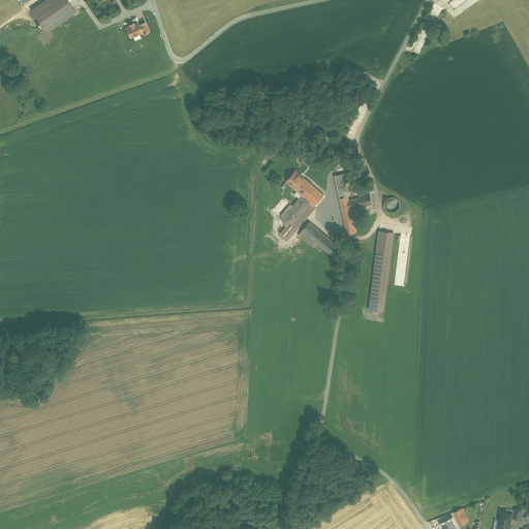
[(48,31),(75,11),(66,0),(45,0),(32,9),(48,31)]
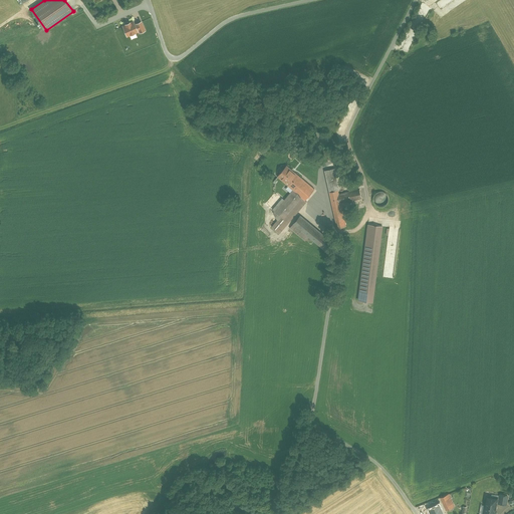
[(423,4),(401,47),(409,53),(431,9),(423,4)]
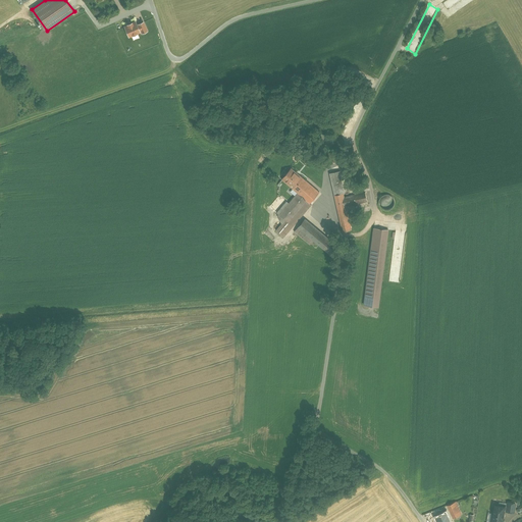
[(128,25),(124,27),(129,36),(140,32),(139,31),(141,30),(139,24),(137,25),(136,22),(132,23),(132,22),(127,24),(128,25)]
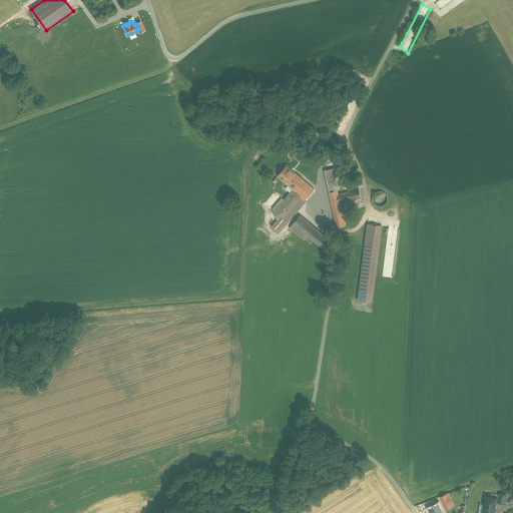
[(136,24),(138,29),(139,32),(144,30),(140,22),(136,24)]
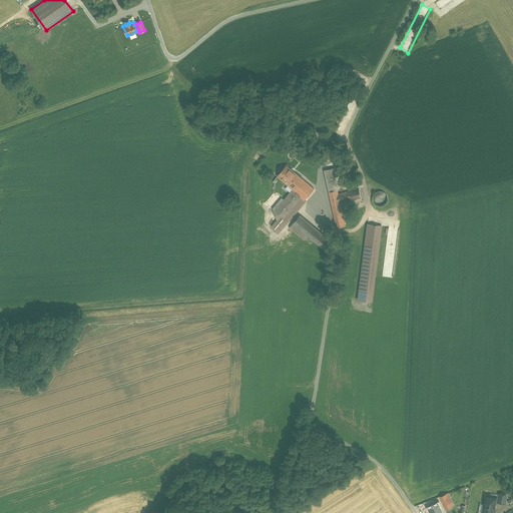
[(290,190),(300,178),(284,164),(274,176),(290,190)]
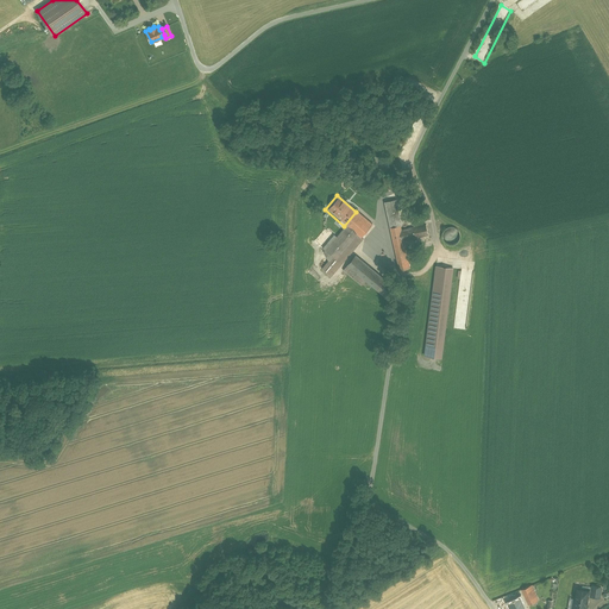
[(399,199),(385,201),(400,267),(410,264),(406,240),(429,234),(427,223),(405,227),(399,199)]
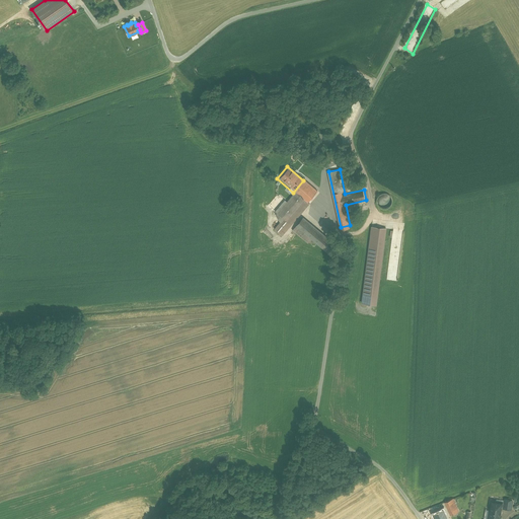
[(317,193),(303,180),(293,193),(294,193),(276,214),(282,218),(274,228),(282,234),(317,193)]
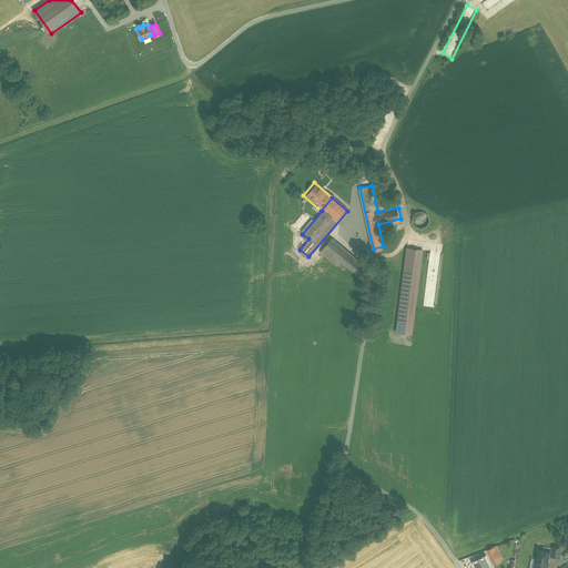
[(430,222),(430,220),(430,219),(430,216),(429,215),(428,214),(427,213),(425,212),(423,211),(422,211),(421,212),(418,212),(417,213),(416,214),(415,215),(414,216),(414,219),(413,221),(414,222),(414,224),(415,225),(416,226),(418,227),(419,229),(422,229),(423,229),(424,229),(426,227),(427,227),(428,226),(429,225),(430,223),(430,222)]
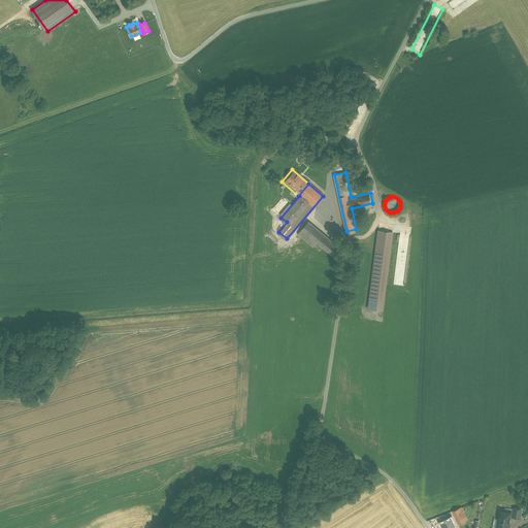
[(332,239),(310,221),(299,234),(319,251),(322,248),(328,252),(334,244),(330,241),(332,239)]
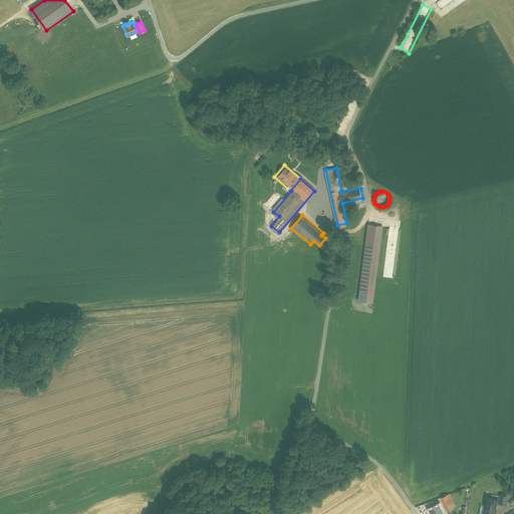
[(366,216),(359,297),(374,298),(382,227),(389,230),(383,278),(397,279),(402,220),(366,216)]
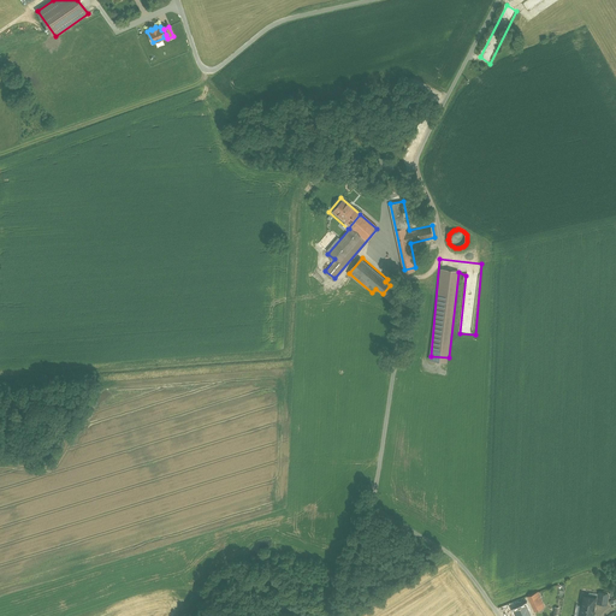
[(538,590),(526,594),(532,612),(545,606),(538,590)]
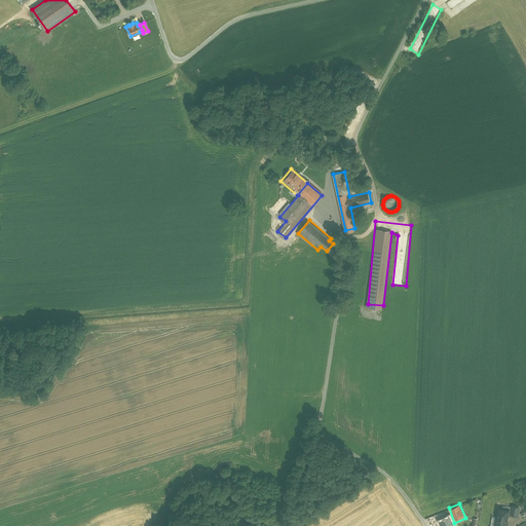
[(513,509),(500,506),(496,525),(509,525),(511,515),(521,516),(522,506),(513,505),(513,509)]
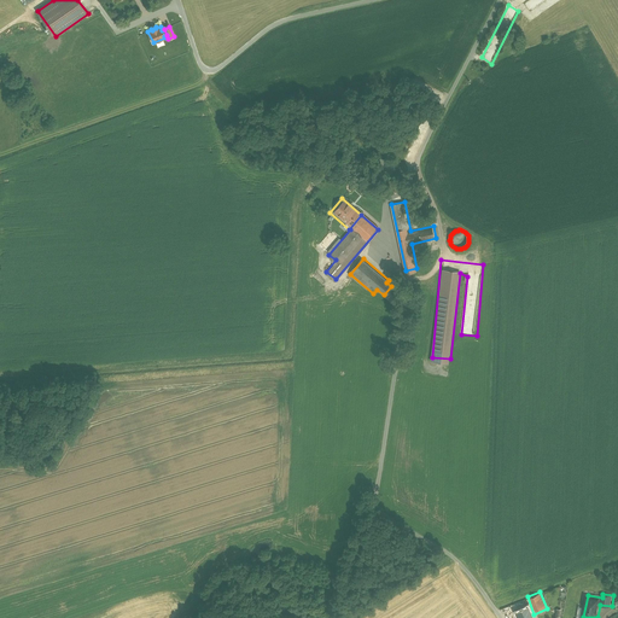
[(534,617),(529,605),(516,612),(518,617),(534,617)]
